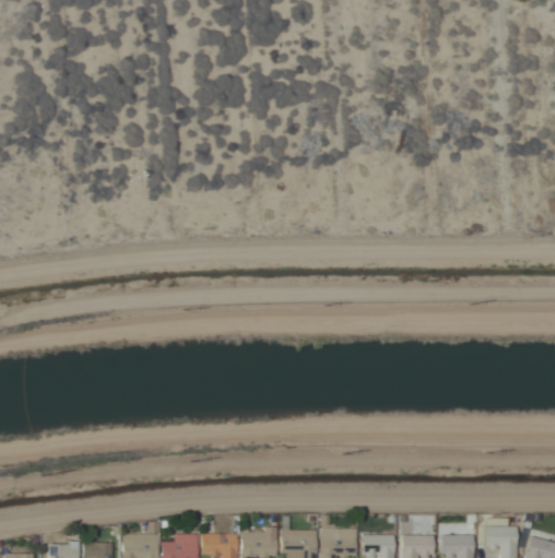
[(275,557),(276,526),(263,526),(263,533),(241,533),(240,557),(257,557),(258,557),(275,557)]
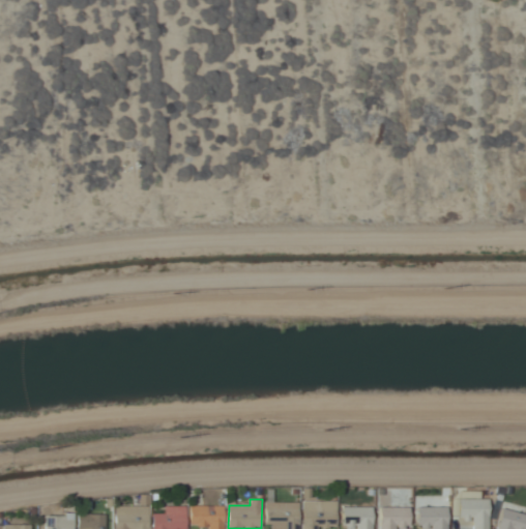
[(298,528),(299,502),(266,501),(265,525),(271,526),(270,528),(298,528)]
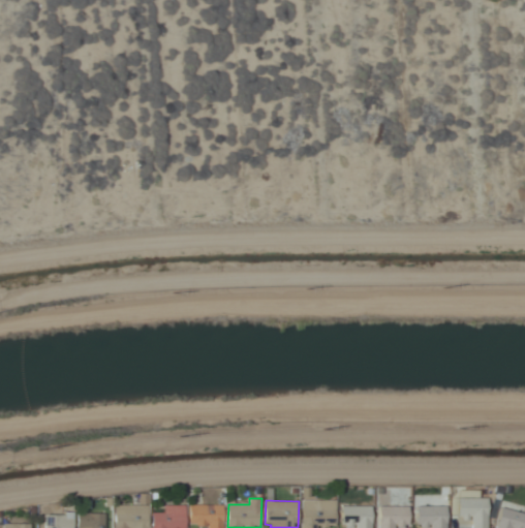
[(337,527),(337,500),(303,500),(303,527),(317,527),(337,527)]
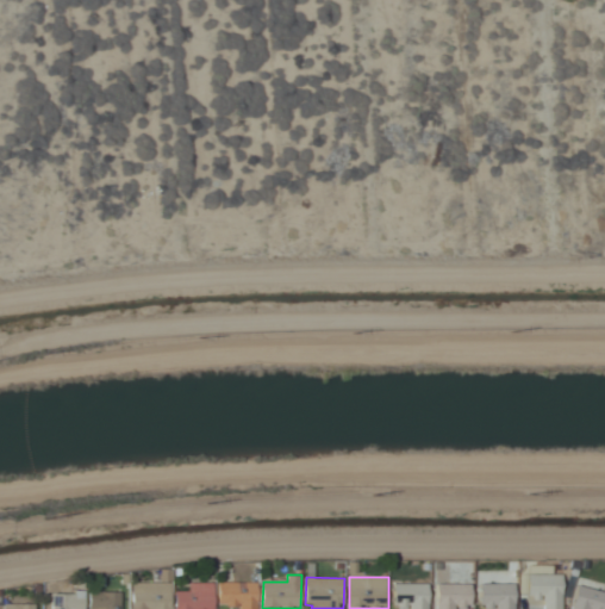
[(170,608),(172,583),(132,583),(131,608),(170,608)]
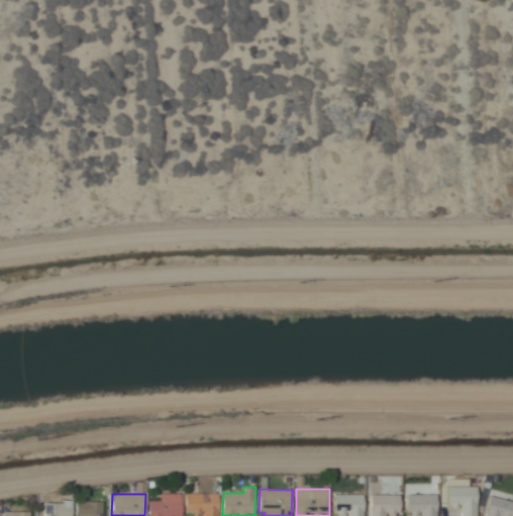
[(182,515),(182,494),(149,494),(149,515),(182,515)]
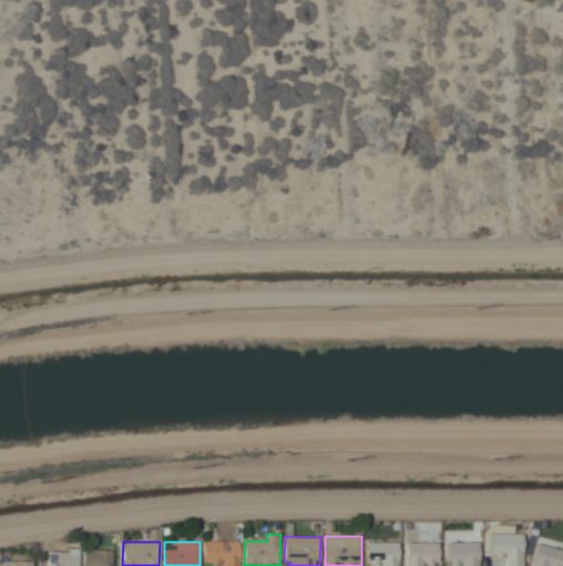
[(204,542),(204,563),(222,563),(222,565),(239,565),(239,542),(204,542)]
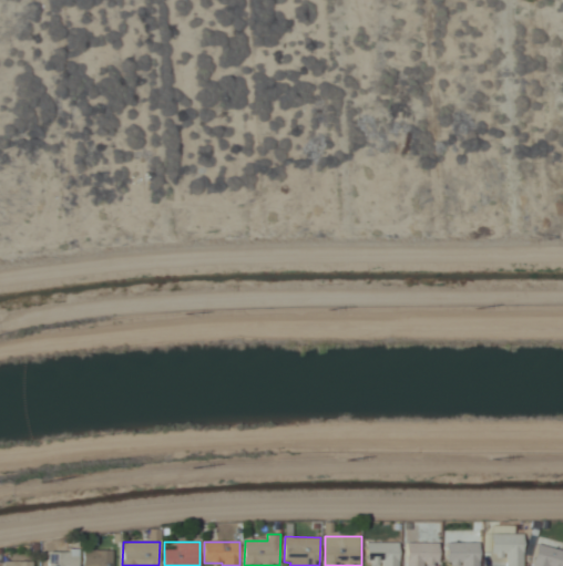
[(79,565),(79,551),(50,551),(50,565),(47,565),(45,565),(79,565)]
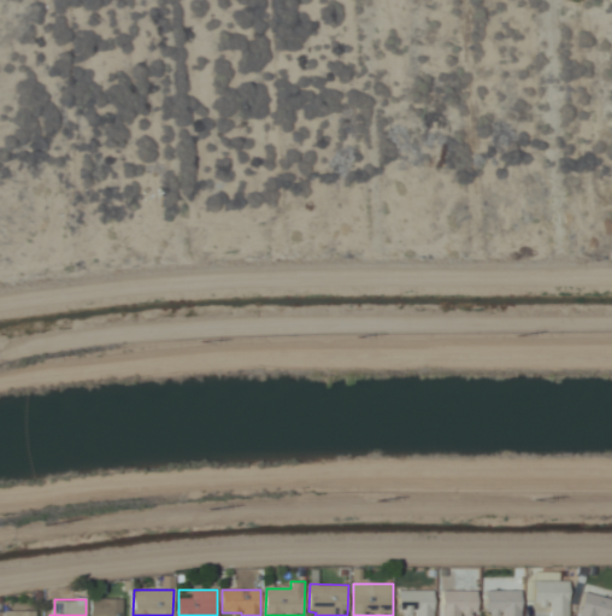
[(92,615),(123,615),(124,599),(92,599),(92,615)]
